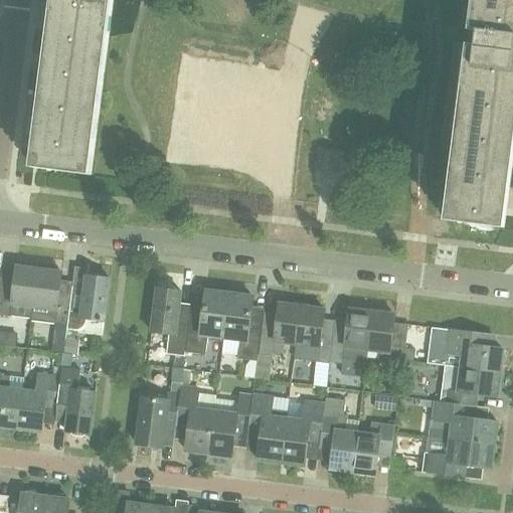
[(52,0),(51,8),(30,166),(37,167),(88,173),(110,0),(52,0)]
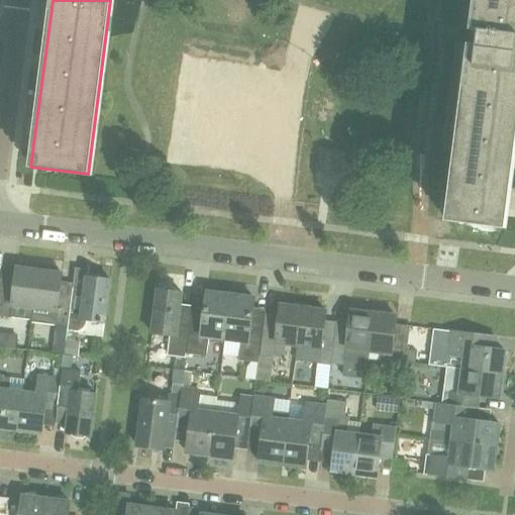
[(448,220),(498,226),(505,227),(514,150),(514,0),(477,0),(473,29),(479,30),(477,43),(454,40),(440,148),(457,150),(448,220)]
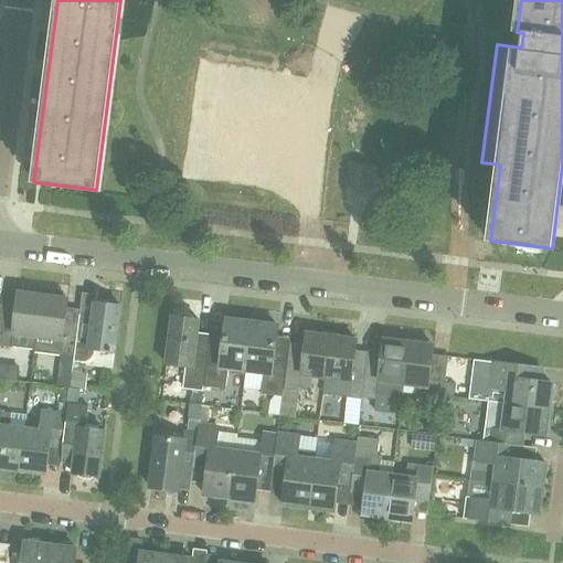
[(0,343),(10,346),(10,344),(33,348),(35,337),(35,335),(41,294),(35,294),(33,289),(23,288),(19,291),(17,290),(16,299),(13,319),(0,317),(0,343)]
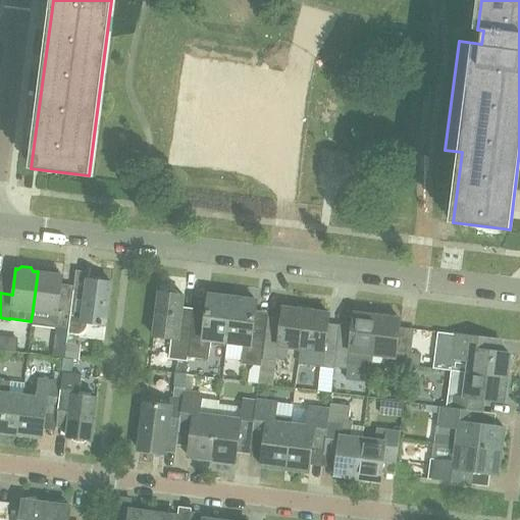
[(31,321),(31,322),(54,325),(55,324),(67,325),(70,302),(58,301),(60,282),(61,274),(57,274),(54,270),(45,269),(42,272),(38,271),(33,309),(33,311),(31,321)]
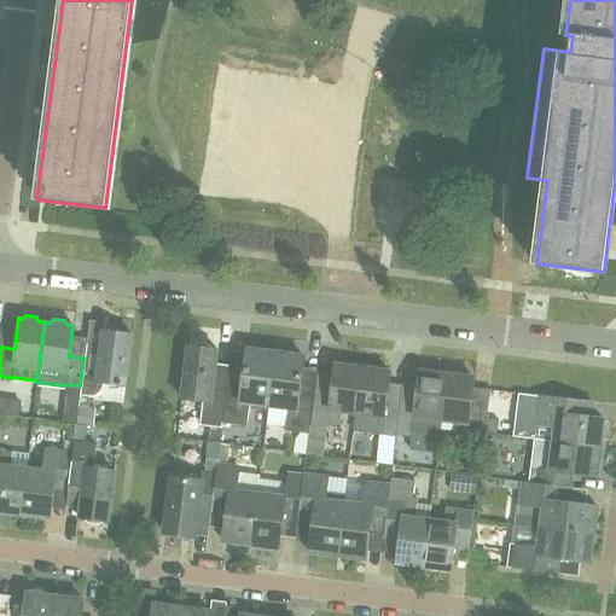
[(80,385),(79,394),(88,394),(92,394),(93,396),(122,400),(125,383),(131,332),(127,332),(108,330),(102,329),(100,344),(86,342),(83,358),(80,385)]
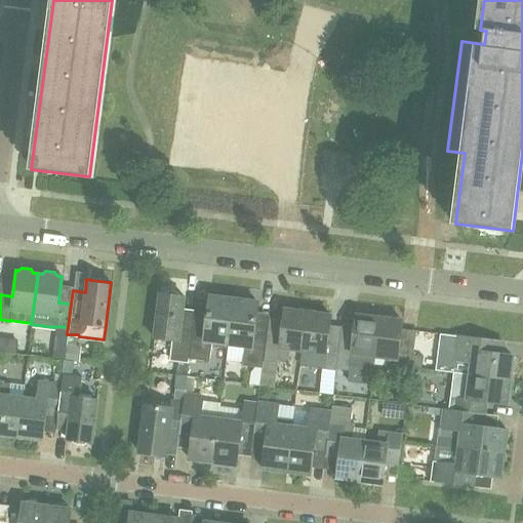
[(187,366),(187,362),(188,357),(192,327),(179,326),(184,295),(178,294),(176,291),(173,290),(169,290),(166,290),(163,292),(159,292),(153,336),(171,339),(168,359),(176,360),(175,373),(186,374),(187,366)]
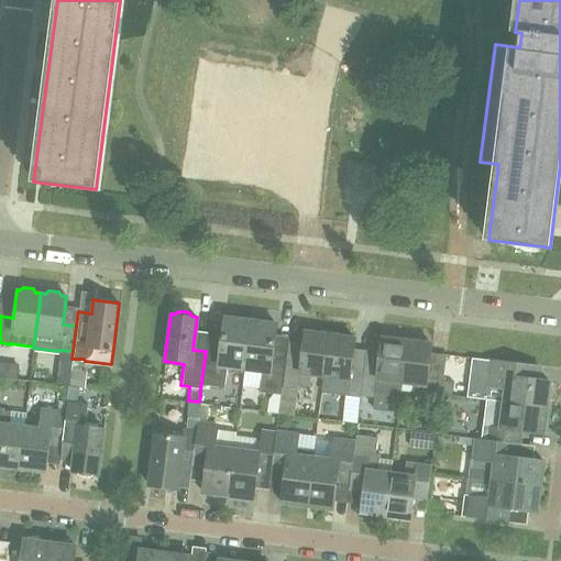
[(206,351),(201,383),(200,388),(200,393),(207,394),(208,384),(223,386),(226,365),(243,367),(250,319),(223,316),(219,347),(207,344),(206,351)]
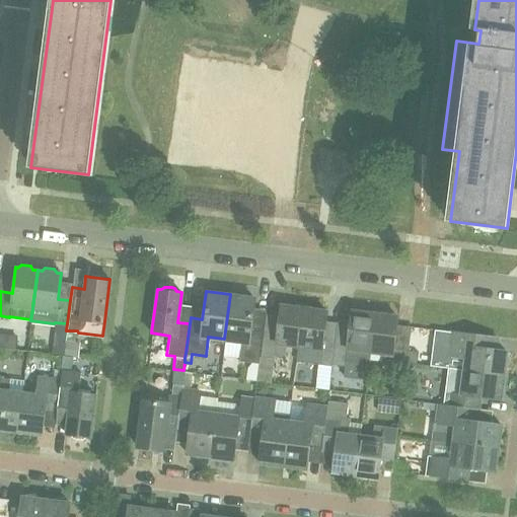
[(259,356),(263,330),(263,326),(250,325),(254,297),(230,294),(224,339),(240,341),(238,360),(257,362),(259,356)]
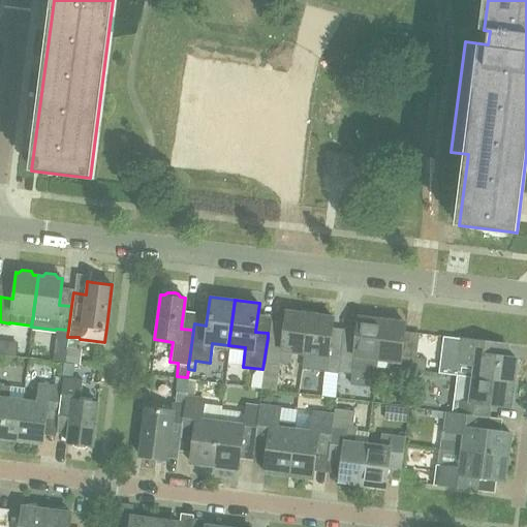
[(291,350),(303,351),(308,309),(301,309),(297,312),(285,310),(281,339),(268,337),(264,363),(278,365),(279,361),(289,362),(291,350)]
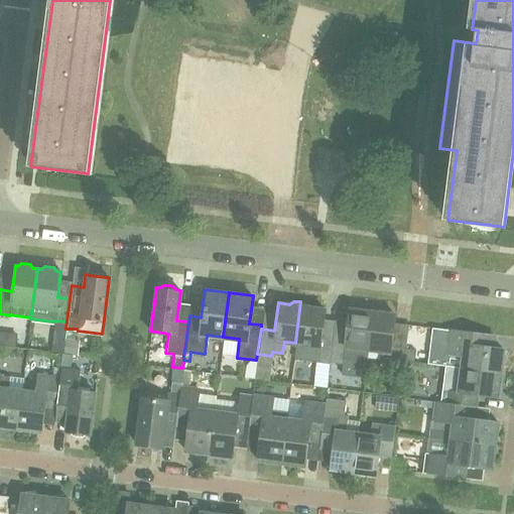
[(330,363),(330,362),(333,338),(320,336),(325,308),(310,306),(307,302),(300,301),(295,343),(307,345),(306,354),(311,361),(330,363)]
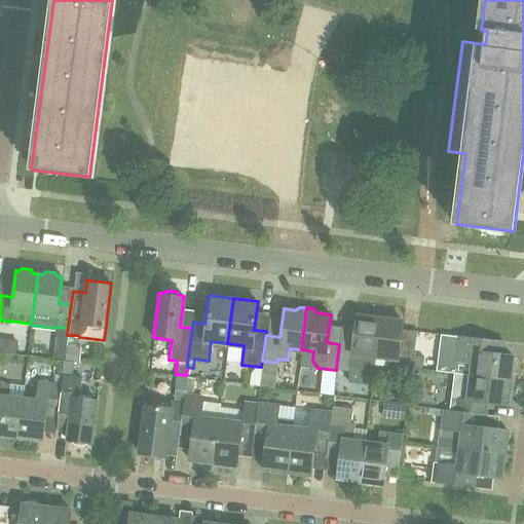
[(349,365),(360,366),(362,369),(373,371),(375,356),(380,317),(356,314),(353,324),(351,342),(339,340),(339,344),(336,369),(348,370),(349,365)]
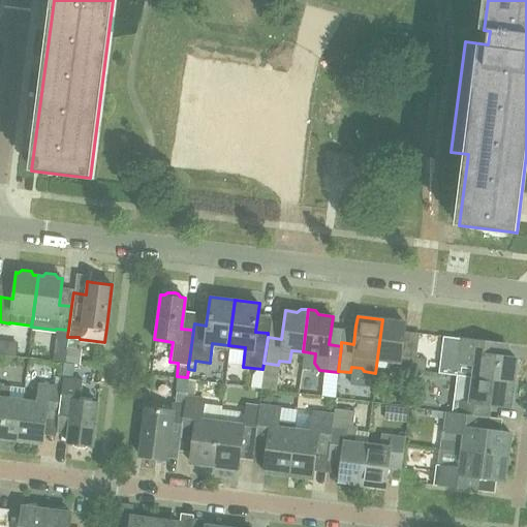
[(401,348),(403,330),(404,321),(382,319),(377,358),(388,359),(386,366),(390,370),(398,371),(398,373),(412,375),(415,350),(401,348)]
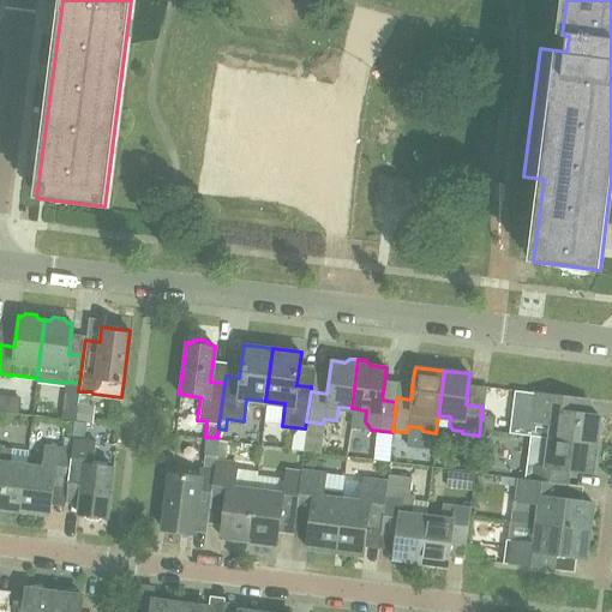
[(551,427),(550,437),(594,443),(595,433),(599,431),(601,429),(601,424),(600,420),(598,418),(598,414),(585,413),(587,399),(533,391),(529,420),(546,423),(551,427)]
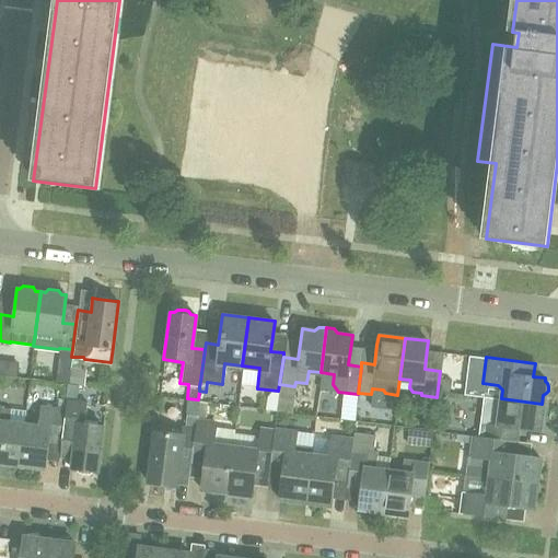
[(9,360),(7,375),(16,375),(18,361),(9,360)]
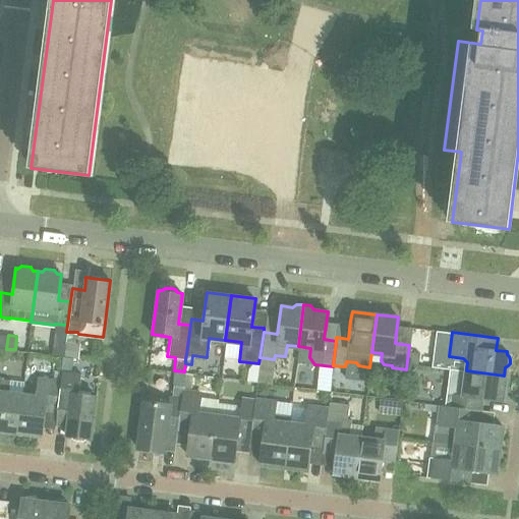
[(79,343),(73,342),(65,341),(63,356),(72,357),(77,358),(79,343)]
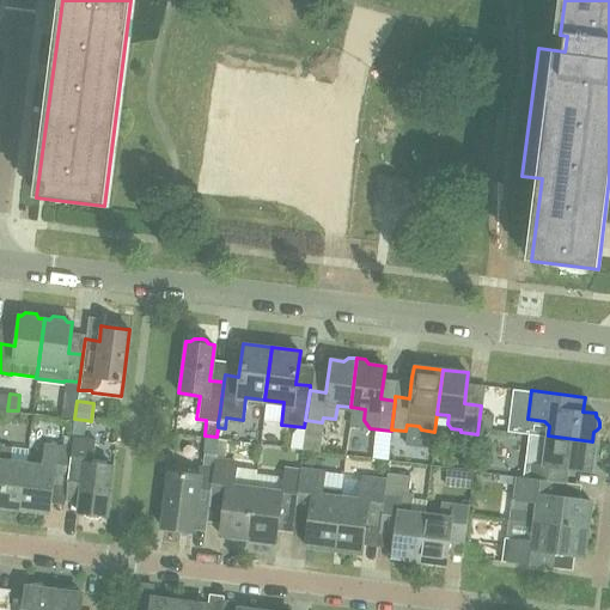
[(52,481),(66,482),(72,435),(63,434),(62,446),(44,444),(42,464),(25,462),(19,508),(48,512),(52,481)]
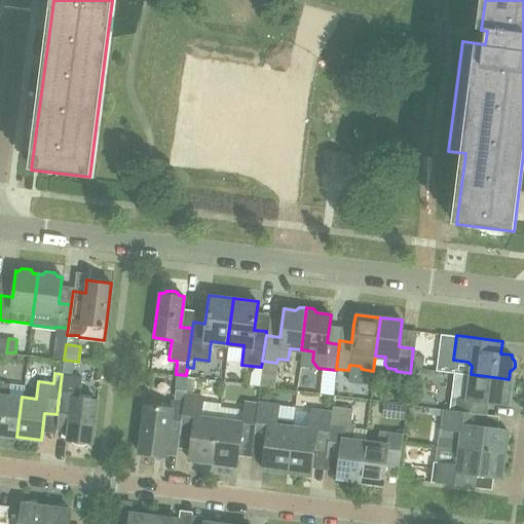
[(57,414),(55,427),(67,428),(66,439),(70,440),(72,443),(76,444),(80,445),(83,444),(86,442),(90,442),(96,399),(78,397),(81,376),(71,375),(70,375),(62,374),(61,384),(58,409),(57,414)]
